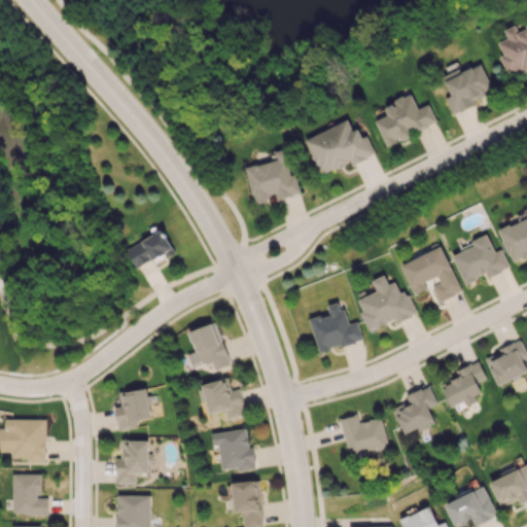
[(507,74),(523,68),(524,71),(526,70),(526,26),(518,30),(516,25),(504,29),(507,38),(498,42),(502,55),(500,56),(507,74)]
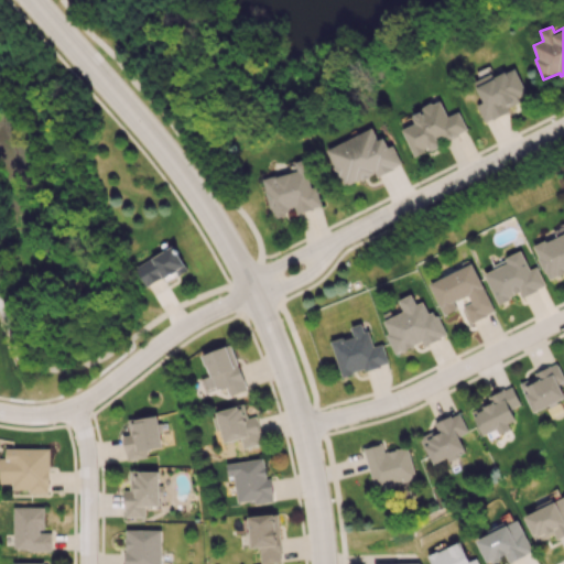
[(476,105),(484,122),(509,111),(508,107),(520,101),(518,97),(527,94),(514,67),(475,85),(483,102),(476,105)]
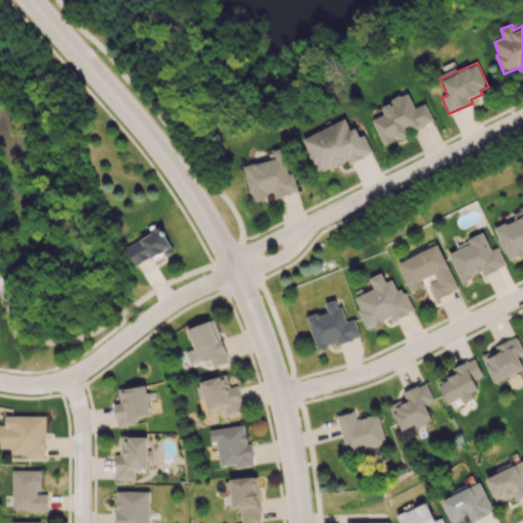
[(372,120),(384,145),(408,134),(405,127),(412,123),(415,130),(433,121),(425,102),(415,107),(407,92),(381,105),(385,113),(372,120)]
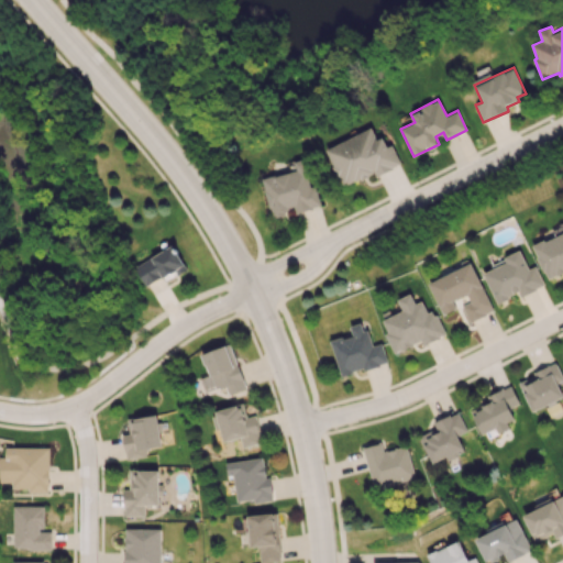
[(324,148),(341,187),(374,173),(375,176),(400,165),(392,144),(386,146),(382,136),(376,140),(372,129),(324,148)]
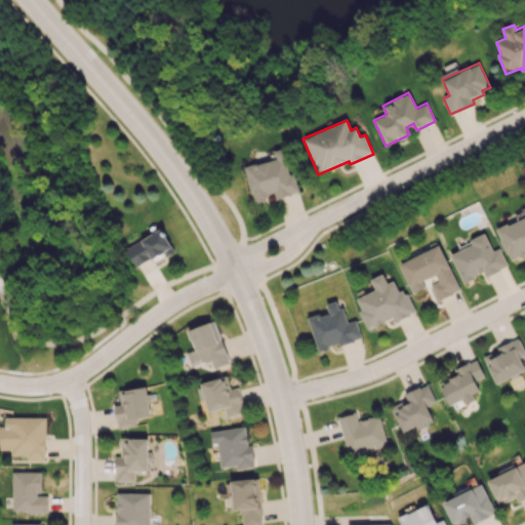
[(245,166),(253,203),(271,199),(295,194),(285,147),(274,149),(276,159),(245,166)]
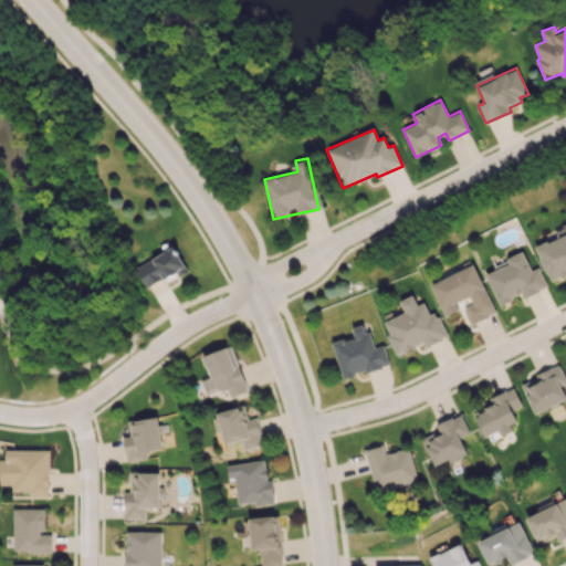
[(565,274),(565,232),(535,247),(549,282),(565,274)]
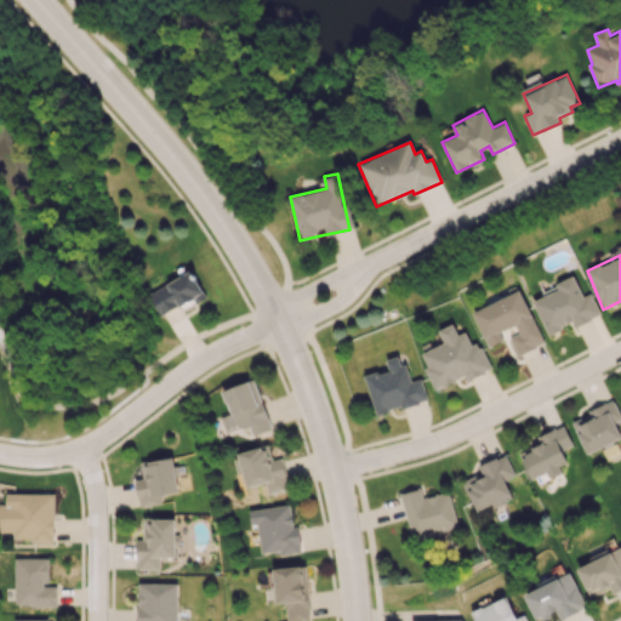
[(148,295),(161,315),(178,305),(183,312),(206,297),(189,271),(148,295)]
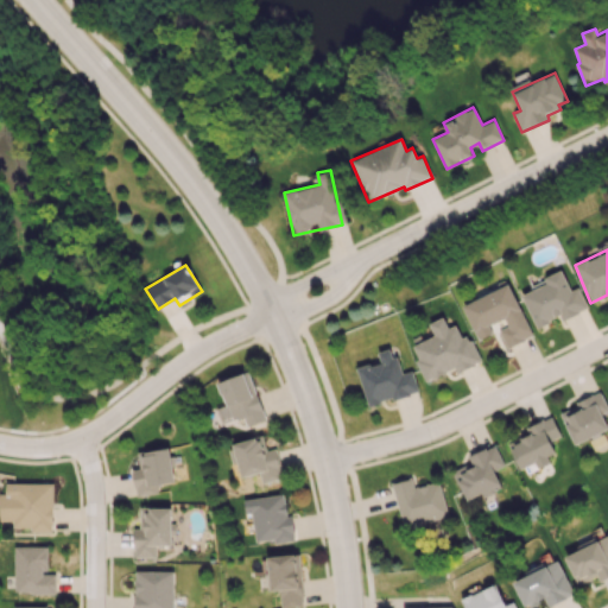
[(521,295),(536,327),(561,316),(562,320),(588,309),(578,287),(570,290),(561,270),(544,277),(546,284),(521,295)]
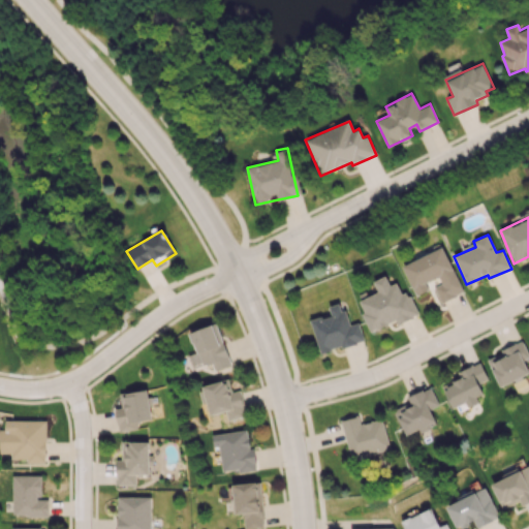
[(402,265),(415,296),(428,290),(425,282),(438,276),(441,283),(434,286),(440,303),(463,292),(443,247),(402,265)]
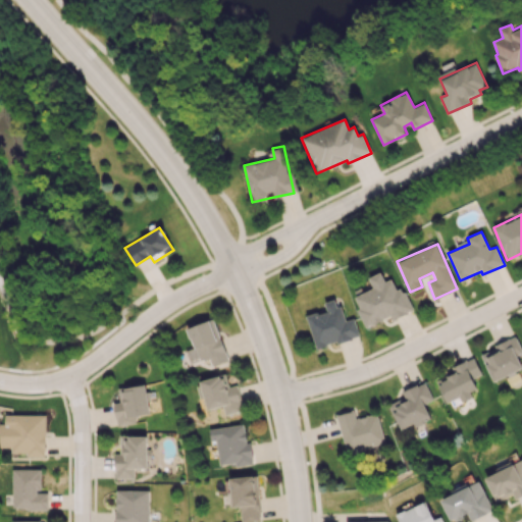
[(353,297),(365,326),(389,316),(392,319),(410,311),(396,276),(384,281),(380,271),(368,276),(372,289),(353,297)]
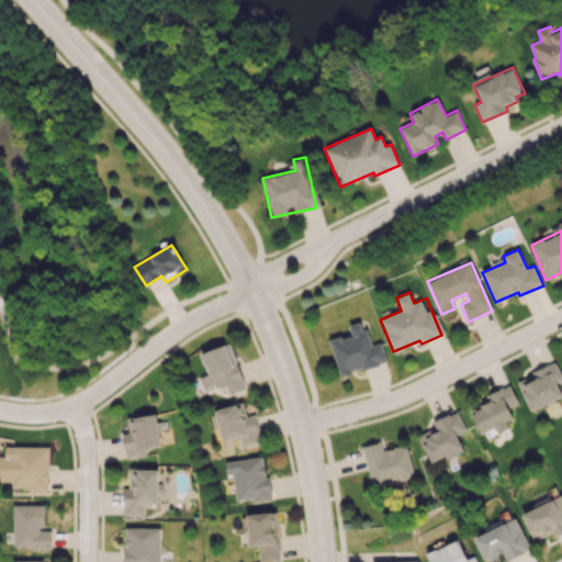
[(329,339),(340,375),(386,361),(381,343),(371,345),(363,321),(349,325),(350,333),(329,339)]
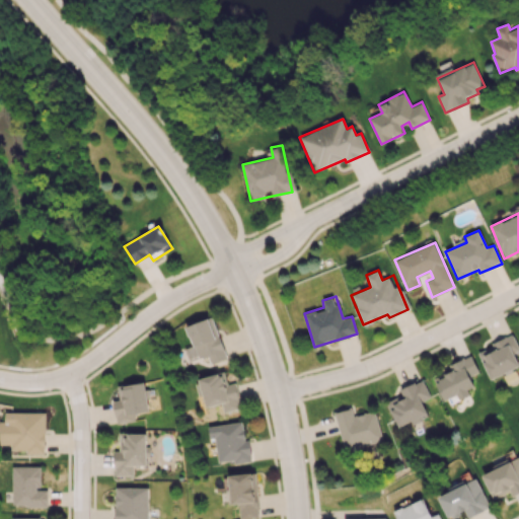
[(186,325),(192,346),(184,348),(189,362),(208,357),(210,364),(226,359),(214,317),(186,325)]
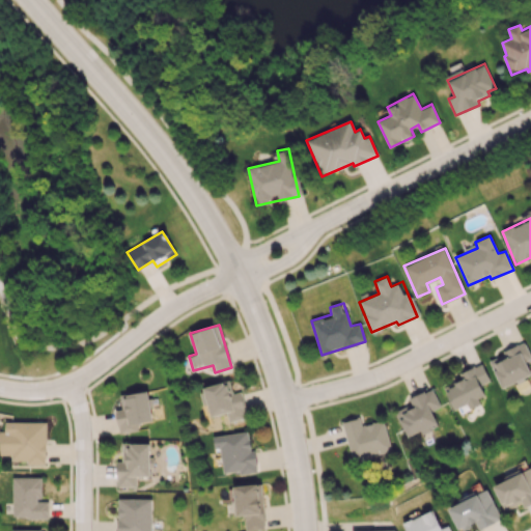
[(502,388),(530,374),(530,373),(525,361),(530,358),(530,357),(524,342),(488,359),(502,388)]
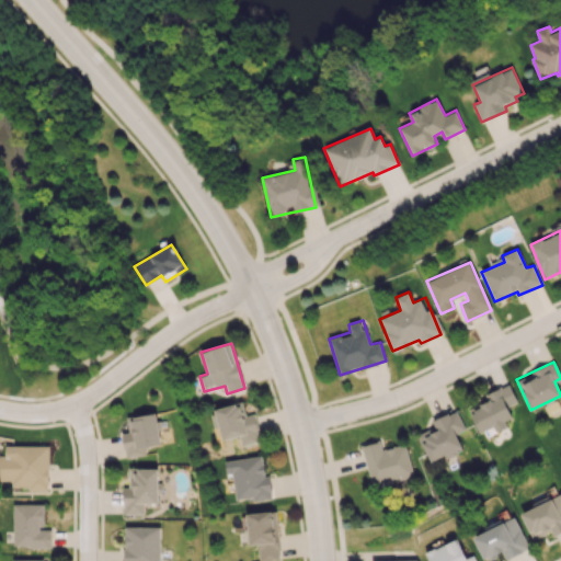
[(479,433),(493,426),(495,430),(514,421),(507,407),(517,402),(508,384),(466,405),(479,433)]
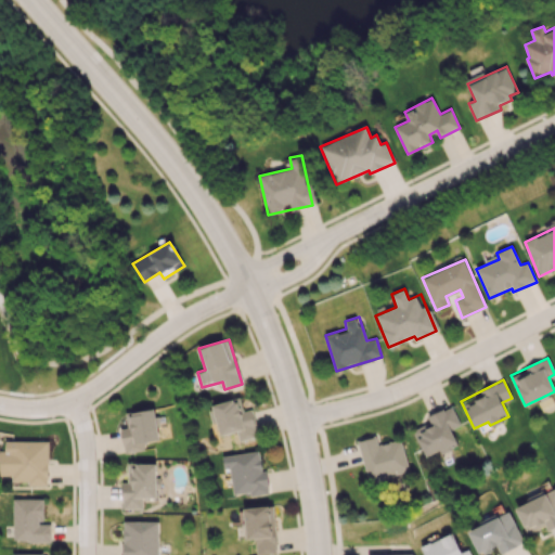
[(220,436),(237,431),(240,441),(258,437),(252,409),(243,411),(240,398),(213,404),(220,436)]
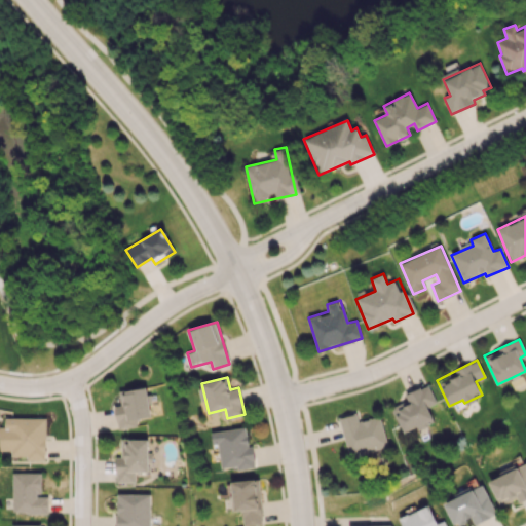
[(405,393),(407,400),(393,406),(405,433),(434,421),(427,406),(436,403),(428,384),(405,393)]
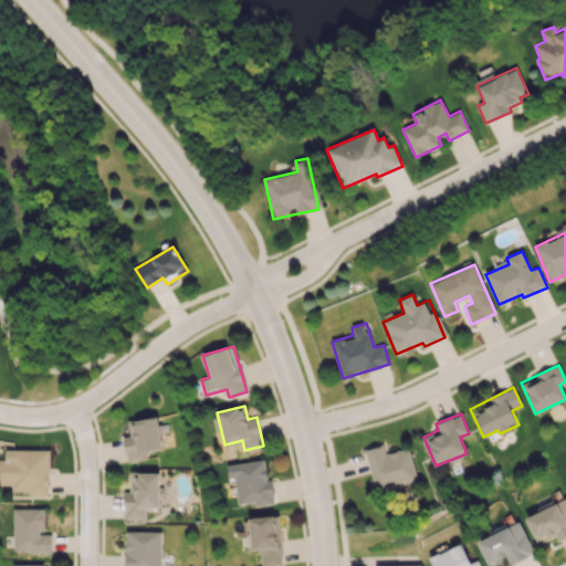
[(126,462),(147,459),(146,451),(161,449),(157,417),(132,420),(134,435),(123,436),(126,462)]
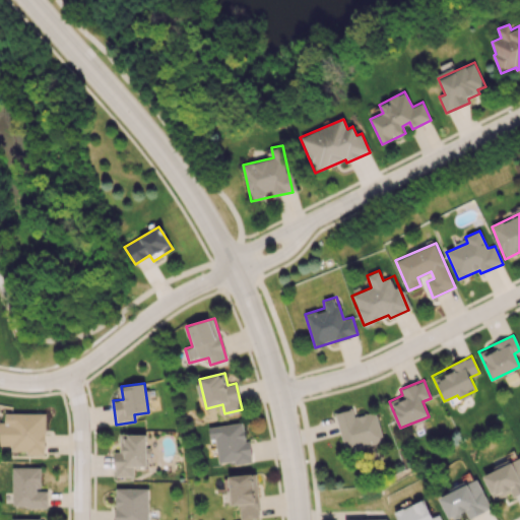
[(383,442),(376,411),(354,416),(352,408),(334,413),(344,452),(383,442)]
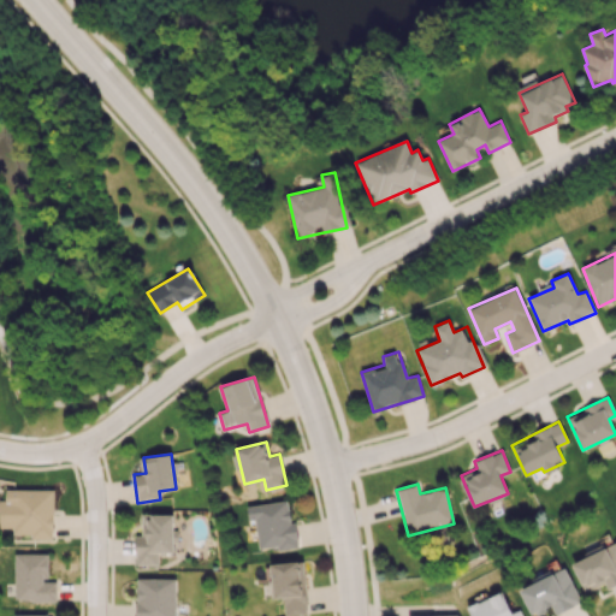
[(53,490),(6,489),(6,499),(0,499),(0,527),(13,527),(13,533),(30,533),(30,539),(53,539),(53,490)]
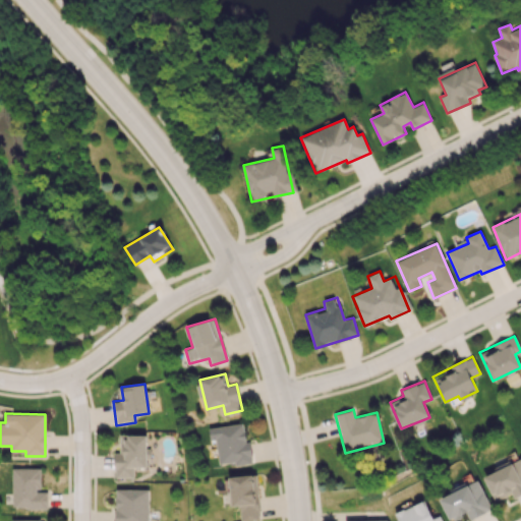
[(219,464),(234,462),(234,466),(252,463),(249,441),(246,442),(243,422),(209,427),(211,440),(215,440),(219,464)]
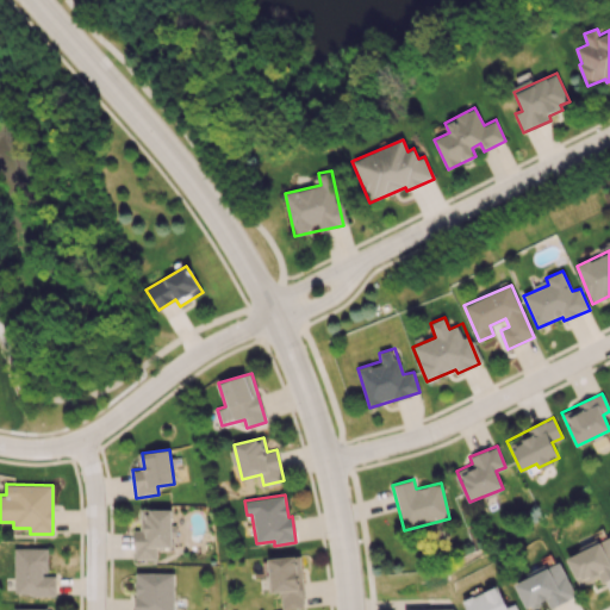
[(136,559),(156,559),(156,547),(172,547),(172,509),(137,509),(136,559)]
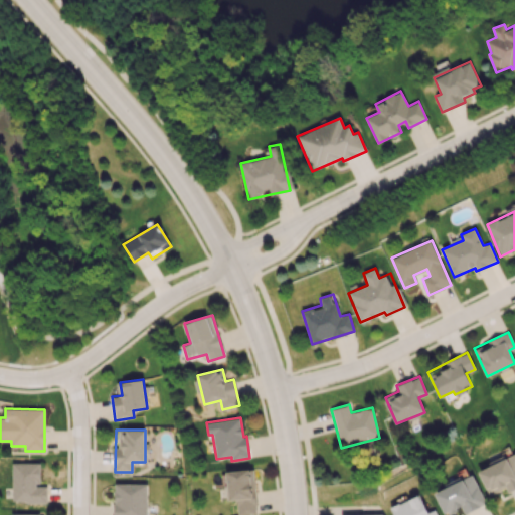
[(514,454),(478,470),(489,495),(506,488),(507,492),(514,488),(514,454)]
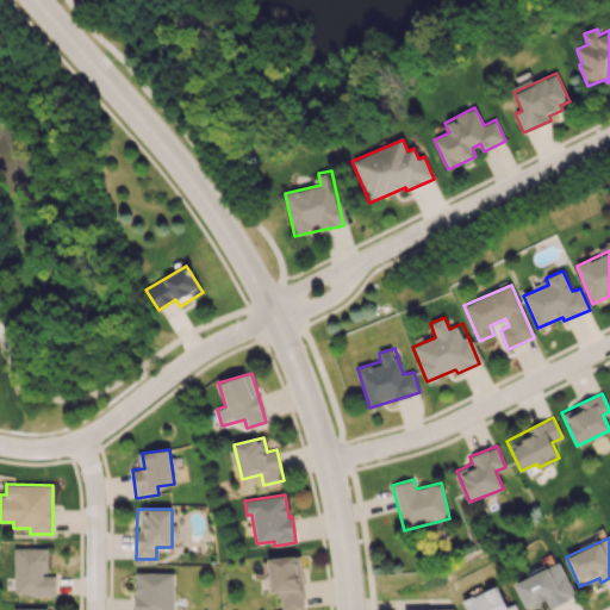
[(14,595),(55,595),(56,574),(47,574),(48,548),(14,547),(14,595)]
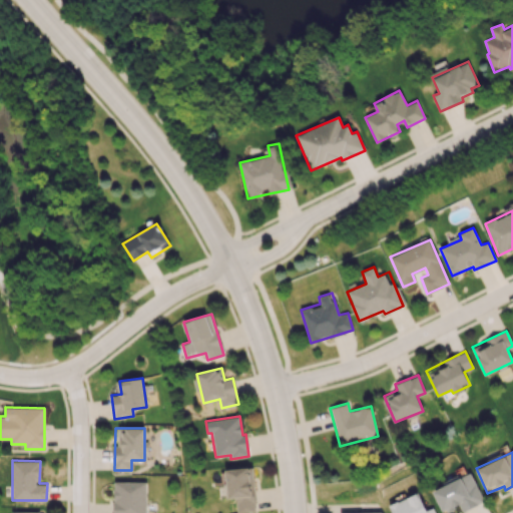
[(253,467),(225,469),(227,498),(236,498),(237,512),(255,512),(253,467)]
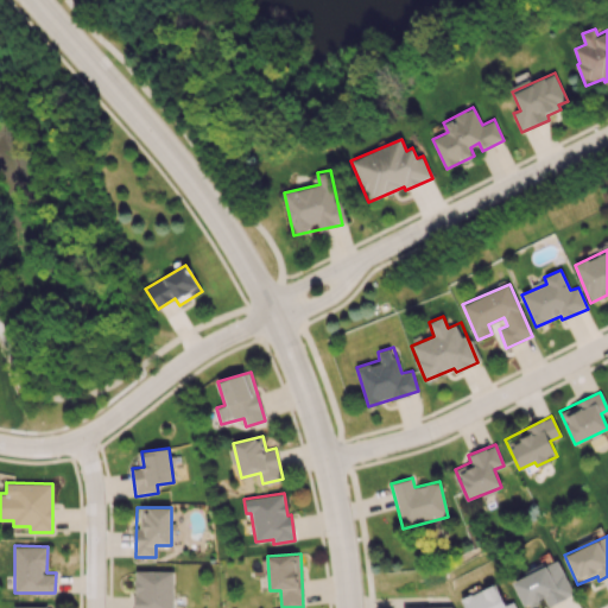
[(574,594),(557,561),(513,582),(525,607),(544,599),(548,606),(574,594)]
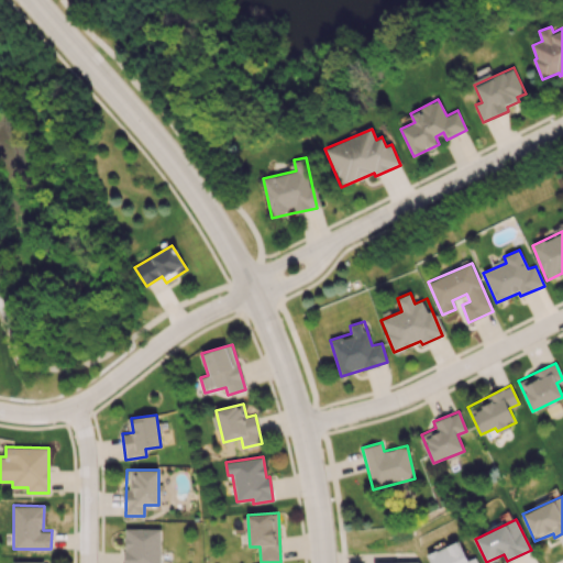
[(161,562),(161,528),(124,528),(124,562),(161,562)]
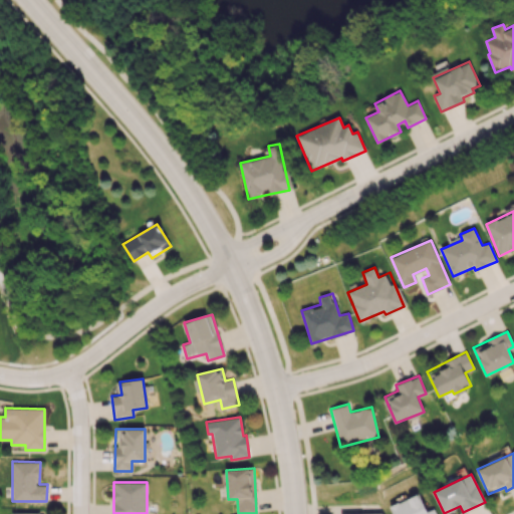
[(393,513),(436,513),(434,508),(427,511),(419,493),(390,506),(393,513)]
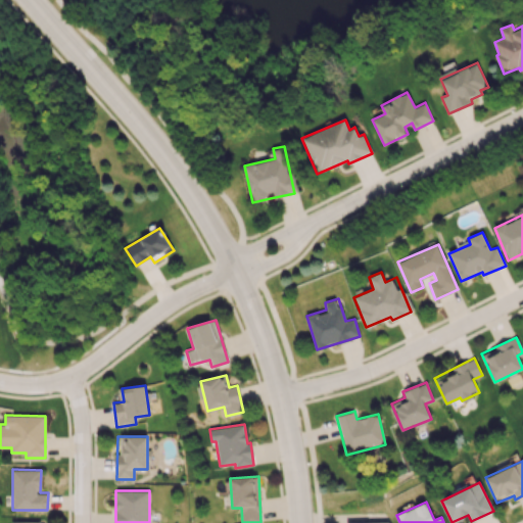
All buildings are outlined.
